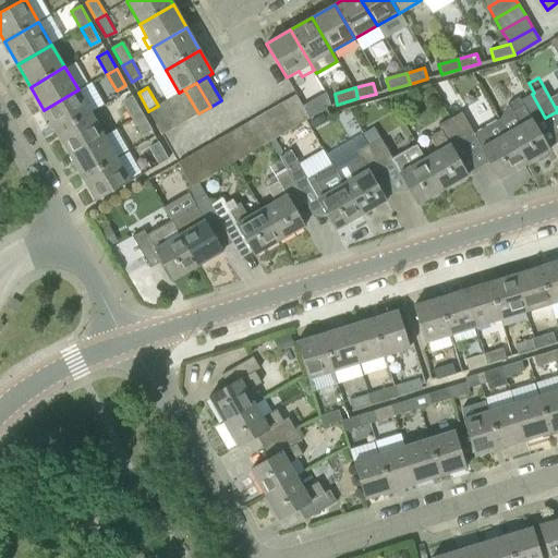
[(57,133),(92,112),(79,89),(44,110),(57,133)]
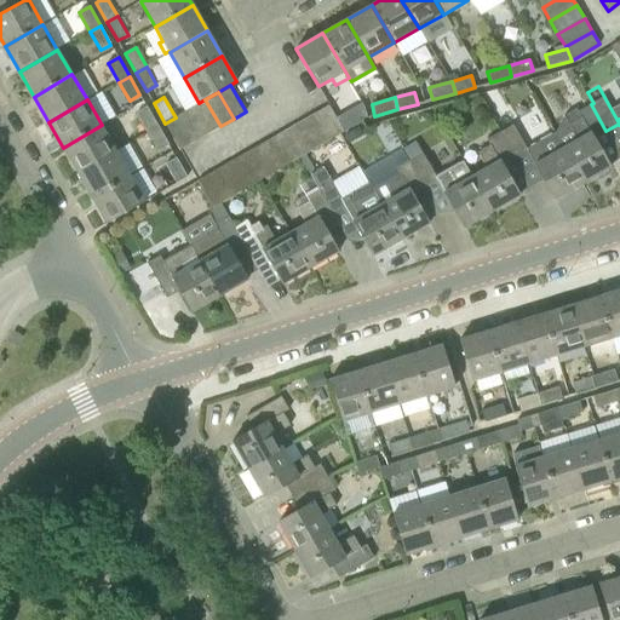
[(207,133),(220,126),(205,99),(199,103),(191,108),(207,133)]
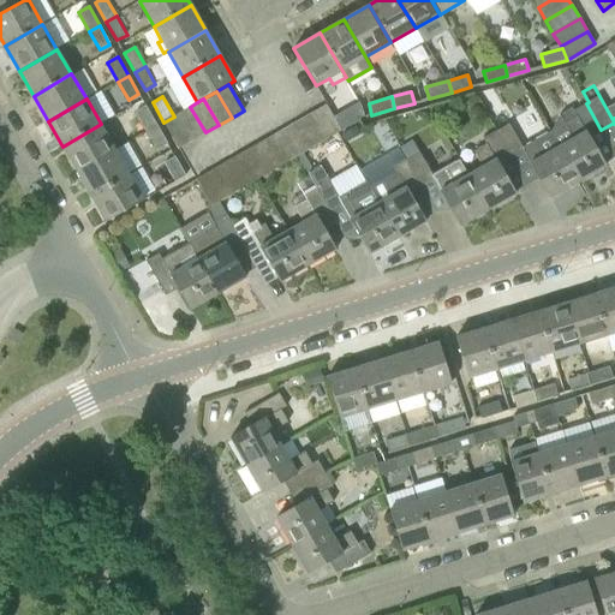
[(557,147),(578,181),(605,166),(589,137),(601,130),(586,103),(573,111),(572,108),(561,114),(553,130),(550,131),(559,145),(557,147)]
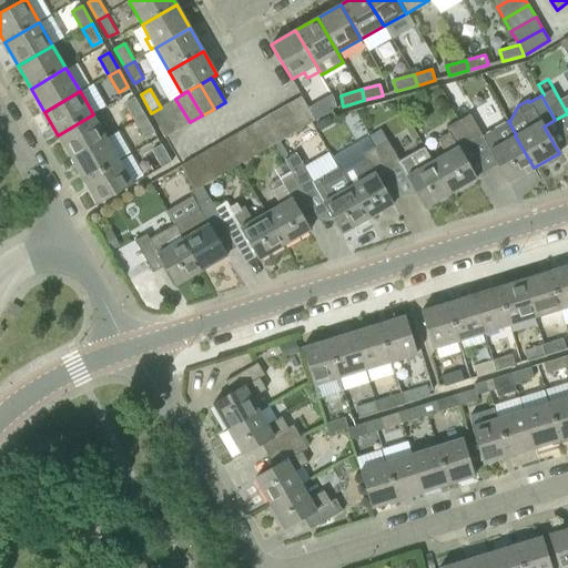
[(304,127),(315,121),(310,111),(301,97),(291,103),(304,127)]
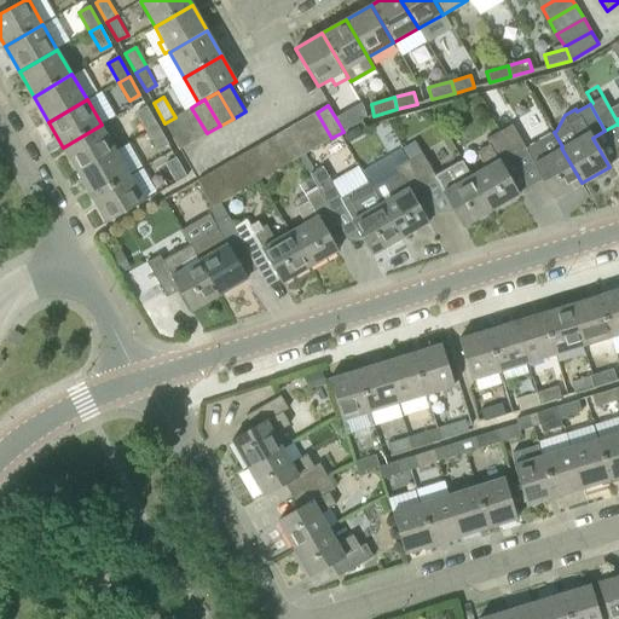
[(148,132),(157,127),(146,106),(137,113),(148,132)]
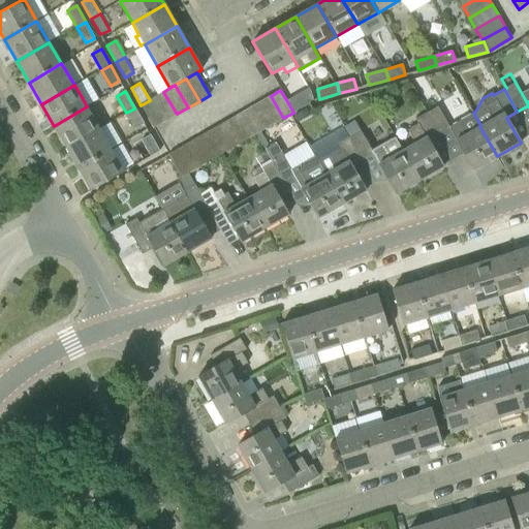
[(165,120),(177,114),(163,92),(152,98),(165,120)]
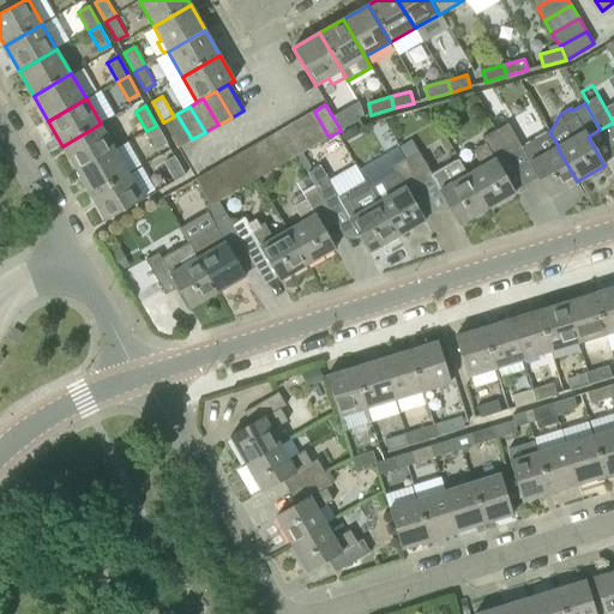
[(335,120),(341,131),(360,120),(354,109),(335,120)]
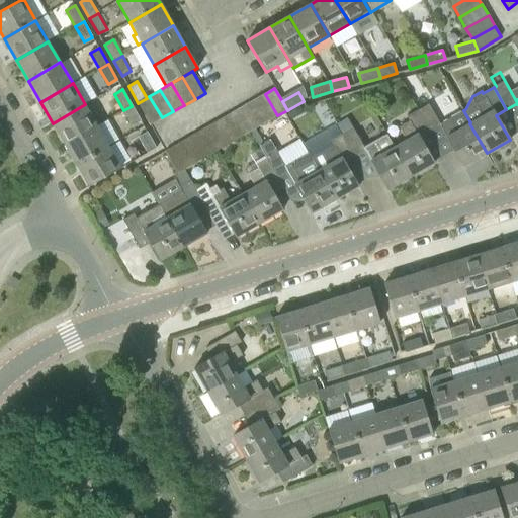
[(267,122),(277,115),(265,94),(254,100),(267,122)]
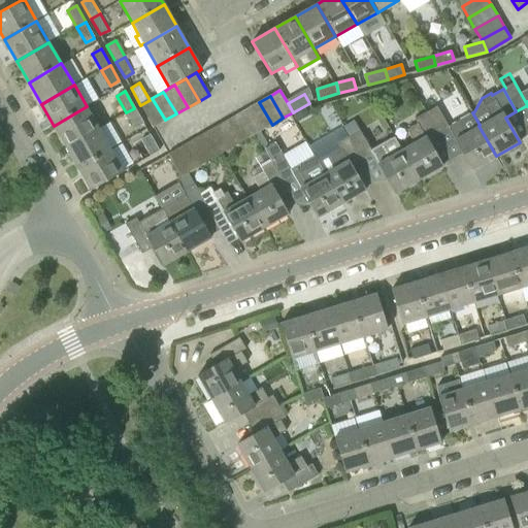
[(153,127),(165,120),(152,98),(150,100),(140,105),(153,127)]
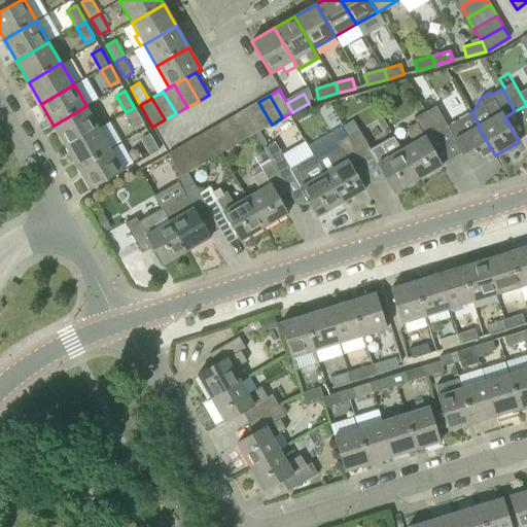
[(260,131),(272,125),(258,102),(247,108),(260,131)]
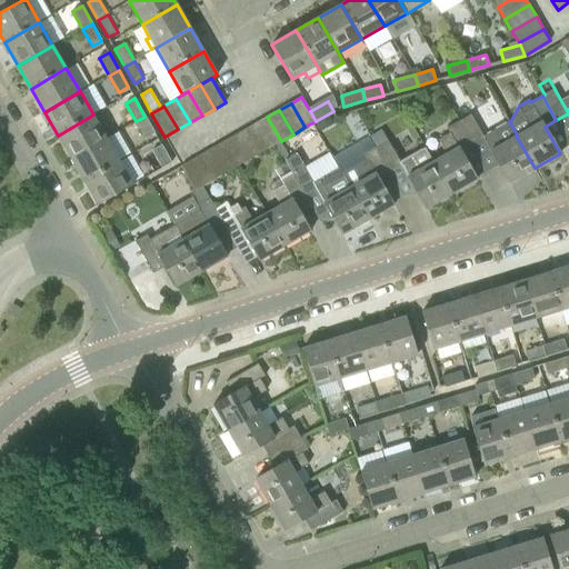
[(71,159),(107,138),(93,115),(58,136),(71,159)]
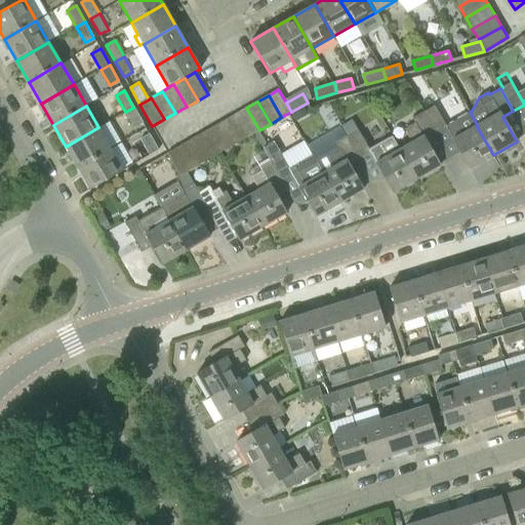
[(470,168),(493,155),(476,125),(463,132),(456,120),(446,126),(434,106),(423,112),(436,134),(447,128),(470,168)]
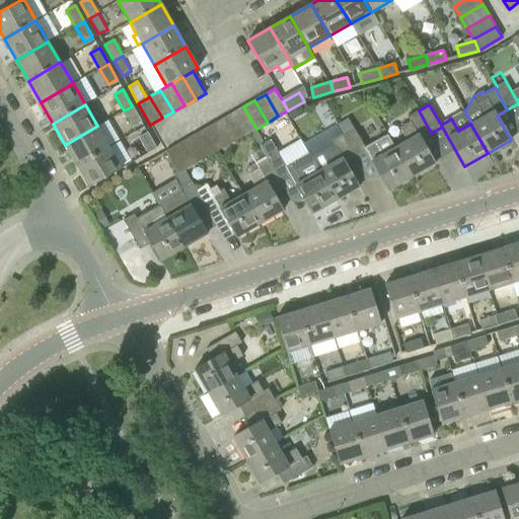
[(133,127),(141,122),(132,106),(124,110),(133,127)]
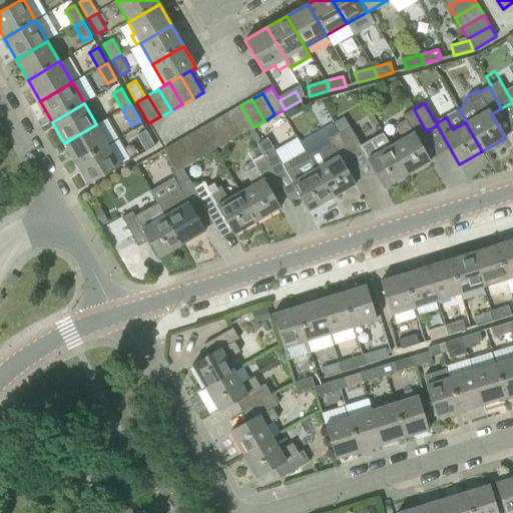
[(242,133),(253,127),(240,105),(229,112),(242,133)]
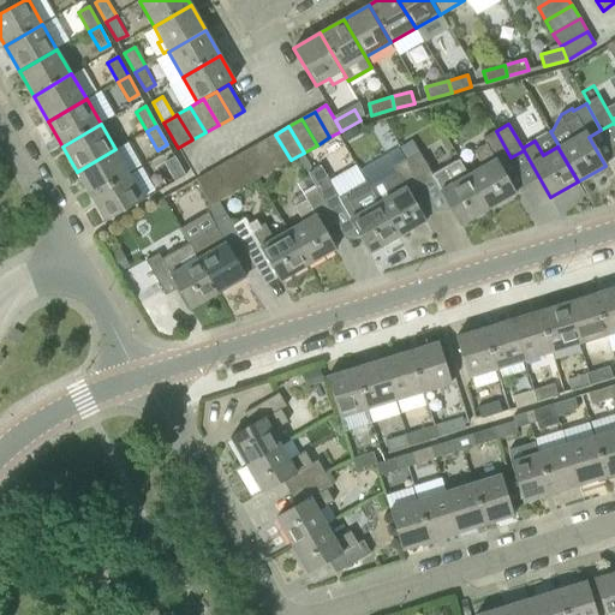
[(459,160),(488,209),(515,193),(499,165),(511,157),(496,131),(483,138),(487,144),(473,151),(482,166),(469,173),(460,159),(459,160)]
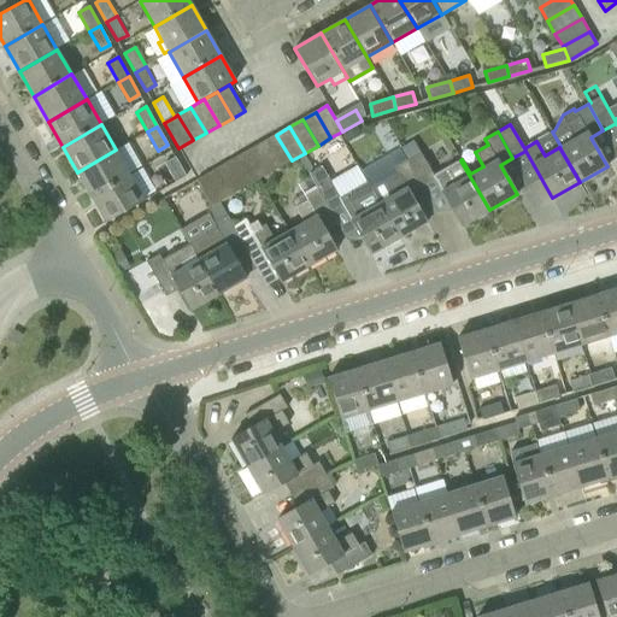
[(278,168),(292,160),(276,135),(263,142),(278,168)]
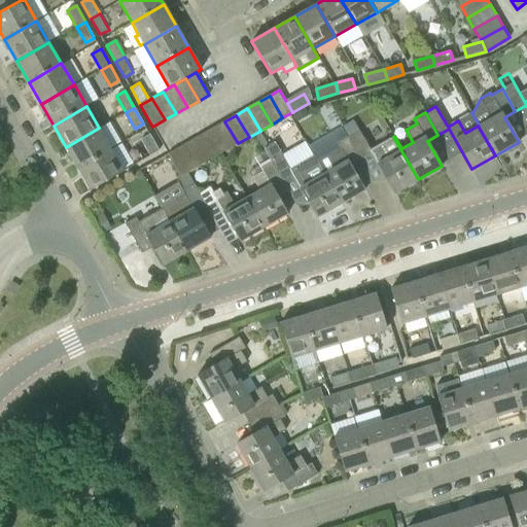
[(394,194),(418,179),(393,137),(371,149),(354,120),(344,127),(349,135),(347,136),(361,159),(372,152),(394,194)]
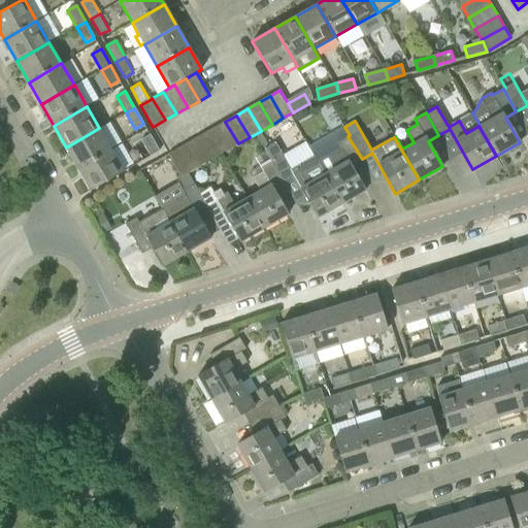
[(227,150),(238,143),(225,122),(215,128),(227,150)]
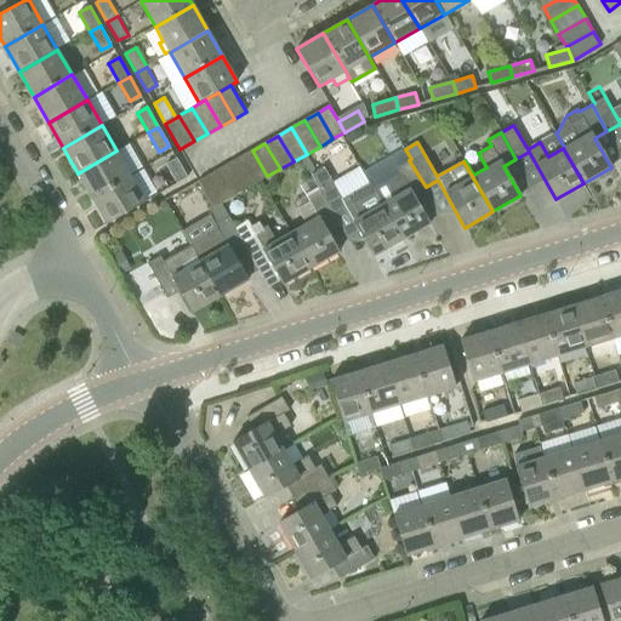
[(92,199),(131,176),(117,151),(78,174),(92,199)]
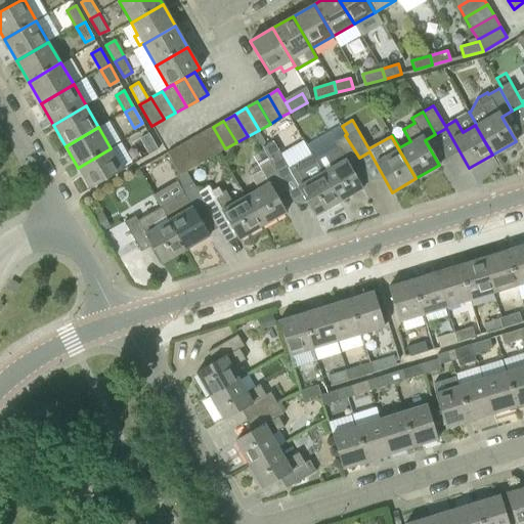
[(214,156),(225,148),(213,127),(202,133),(214,156)]
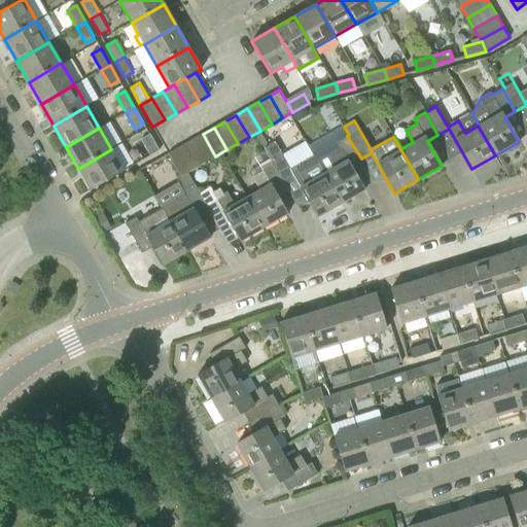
[(150,155),(159,150),(150,134),(141,139),(150,155)]
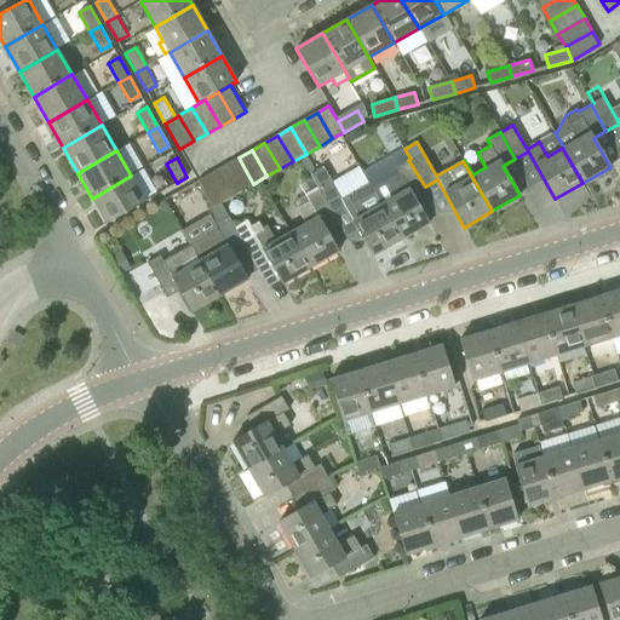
[(241,191),(253,184),(239,158),(225,165),(241,191)]
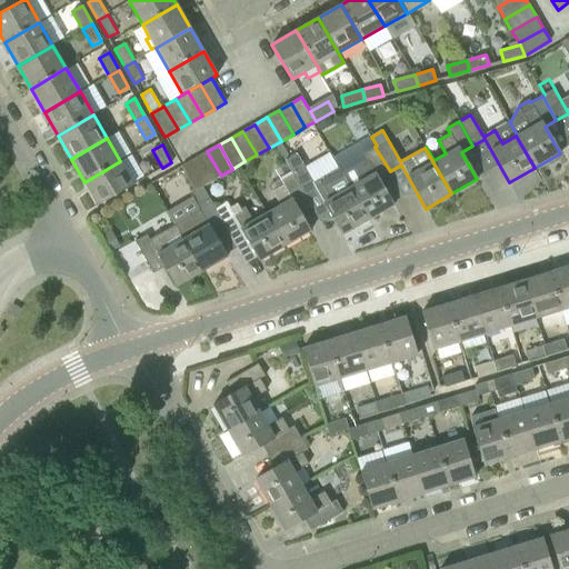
[(349,187),(368,220),(393,206),(378,178),(390,171),(375,147),(365,153),(368,159),(356,166),(363,179),(349,187)]
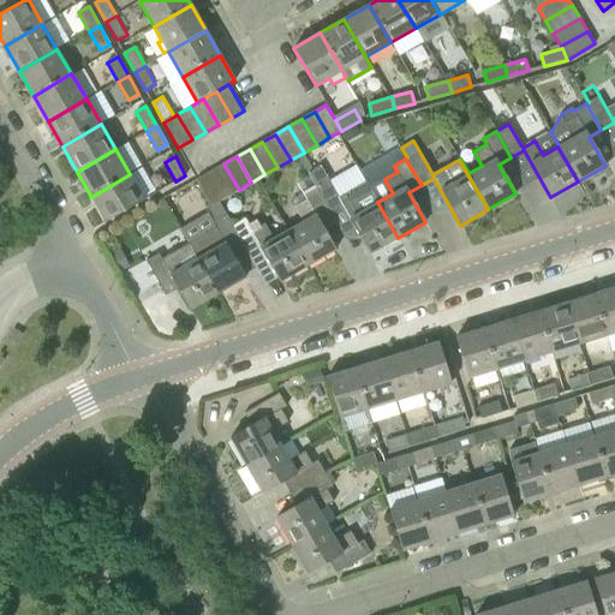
[(226,197),(239,190),(224,163),(210,172),(226,197)]
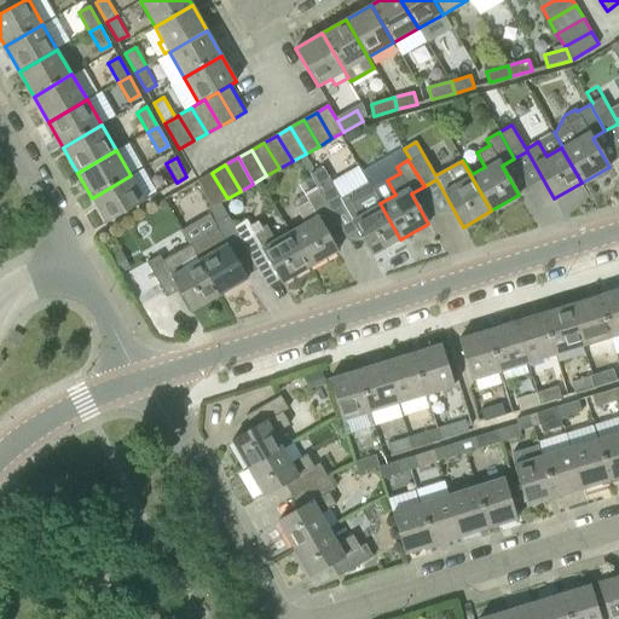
[(213,207),(220,203),(221,202),(227,198),(212,173),(197,180),(213,207)]
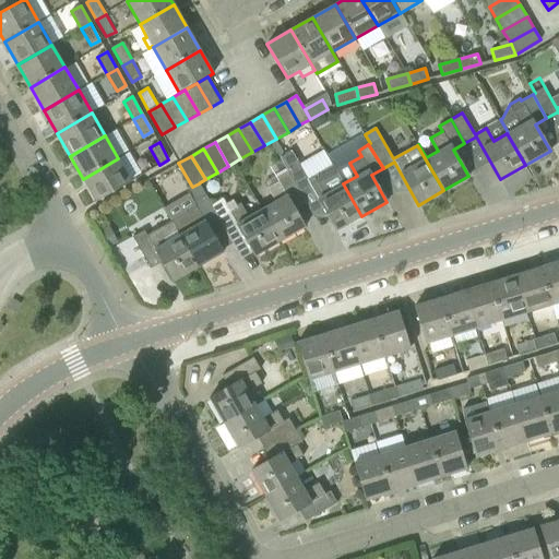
[(96,202),(131,181),(118,158),(83,179),(96,202)]
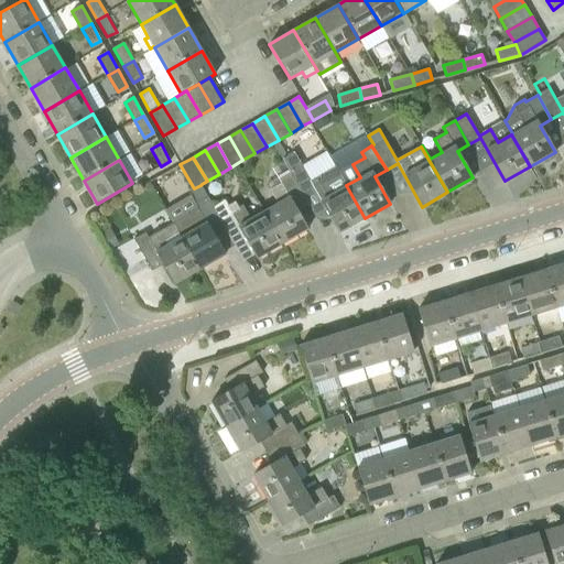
[(339,232),(365,218),(346,185),(333,193),(325,180),(314,186),(301,165),(290,172),(303,195),(315,188),(339,232)]
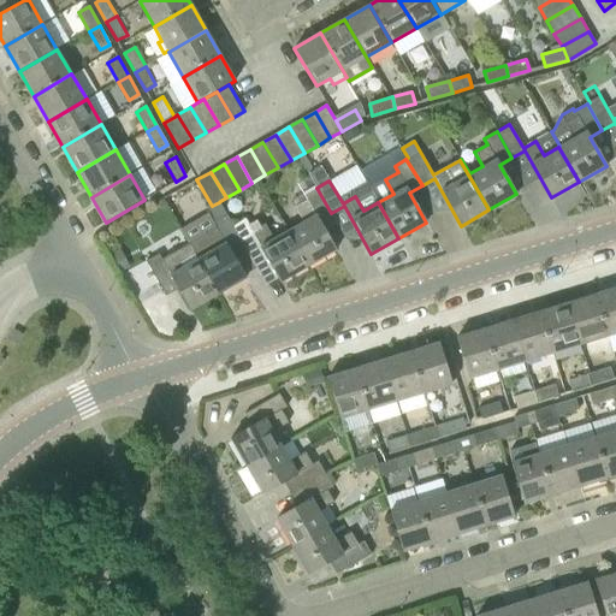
[(289,230),(309,266),(336,250),(319,220),(331,213),(317,188),(292,202),(303,221),(289,230)]
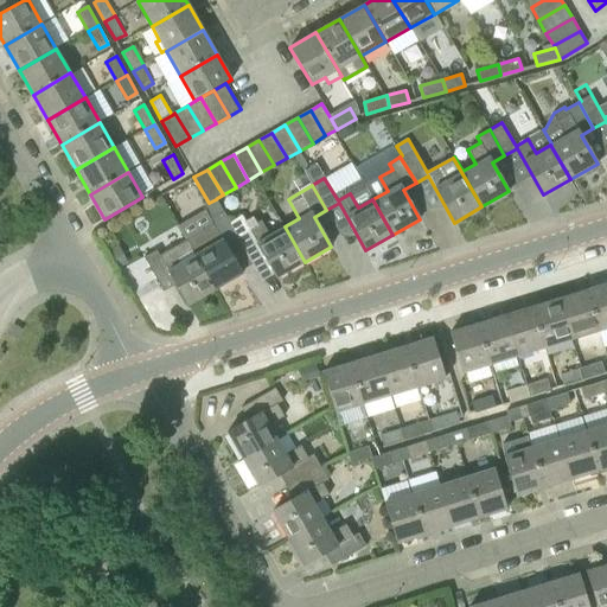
[(305,262),(285,227),(269,236),(261,222),(259,223),(255,216),(247,221),(237,204),(224,211),(217,198),(216,199),(237,237),(250,230),(276,278),(305,262)]
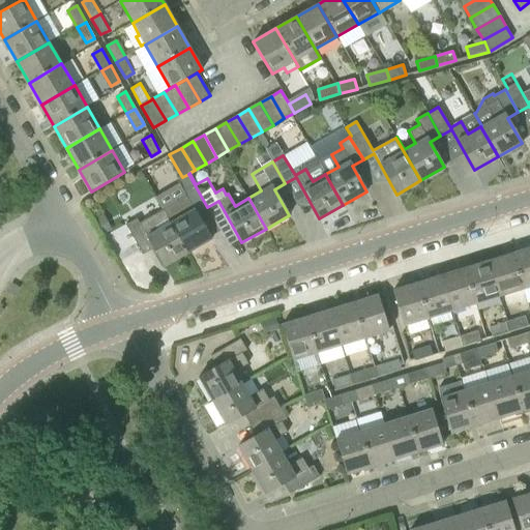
[(163,209),(187,253),(211,239),(197,213),(207,207),(188,174),(182,177),(178,179),(186,197),(176,203),(183,215),(172,222),(165,209),(163,209)]
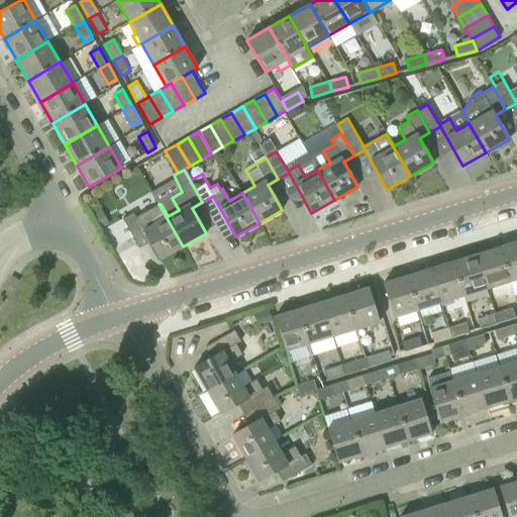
[(160,260),(183,246),(159,204),(136,218),(134,213),(122,219),(135,241),(145,235),(160,260)]
